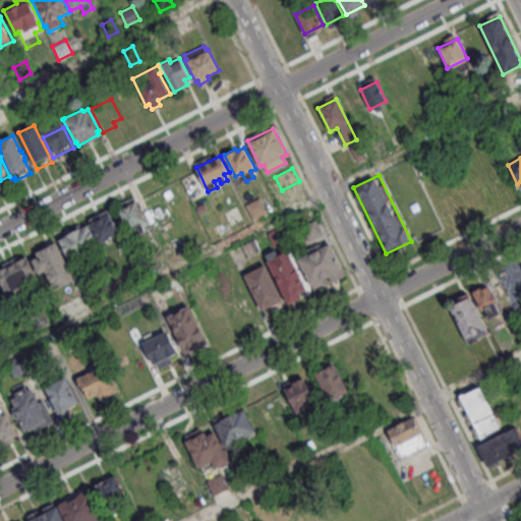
[(114,205),(132,195),(145,221),(140,223),(145,231),(133,237),(129,229),(126,231),(114,205)]
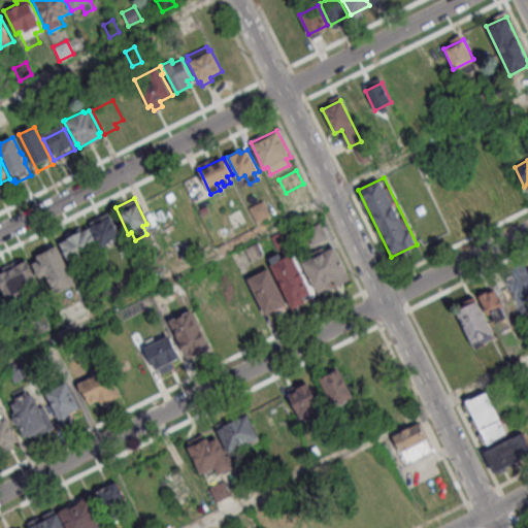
[(248,205),(263,198),(271,216),(255,223),(248,205)]
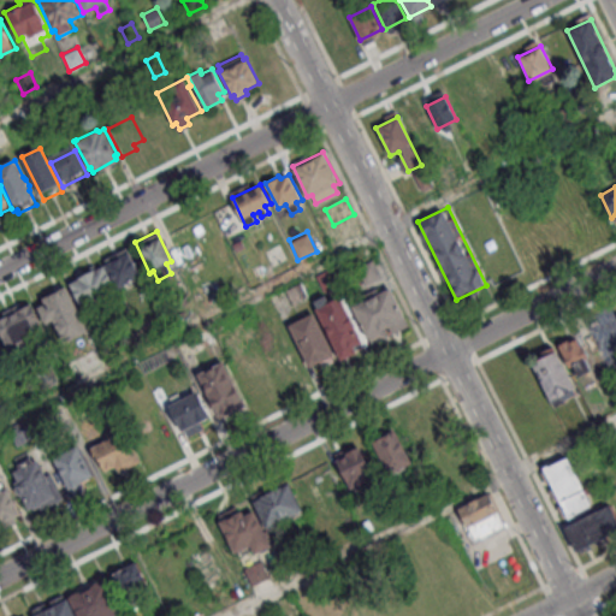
[(102,259),(128,246),(143,277),(118,290),(102,259)]
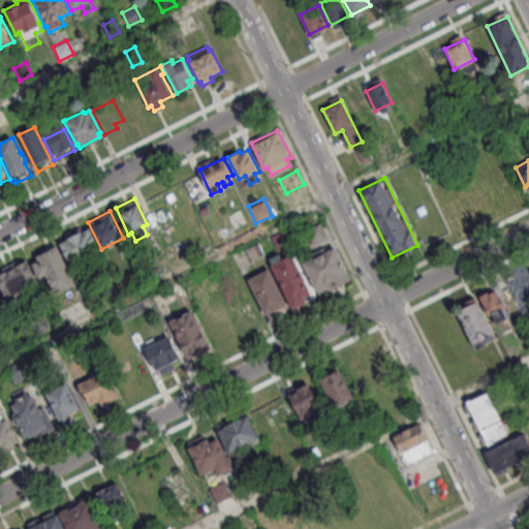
[(306,229),(318,223),(325,237),(313,244),(306,229)]
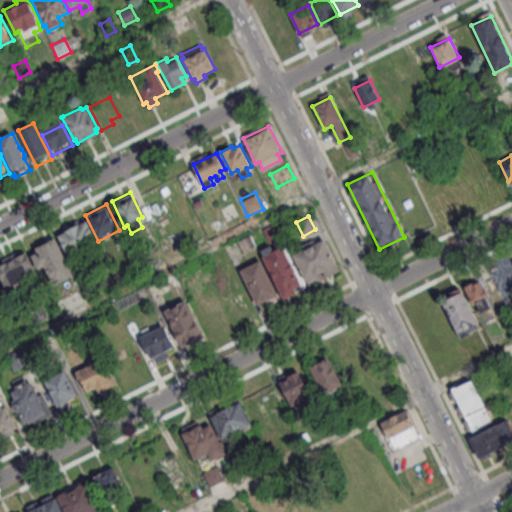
[(58,234),(86,221),(97,244),(68,257),(58,234)]
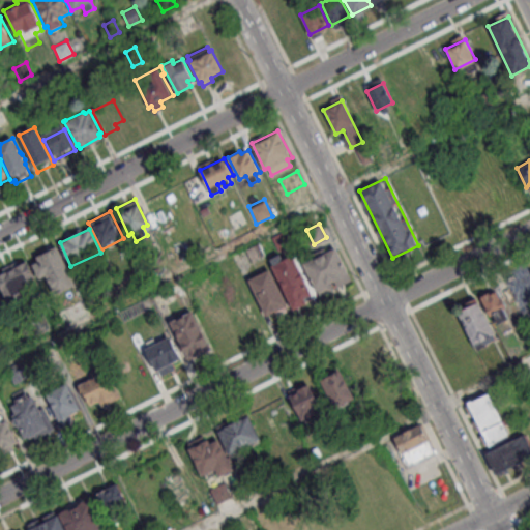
[(272,235),(286,229),(293,242),(278,248),(272,235)]
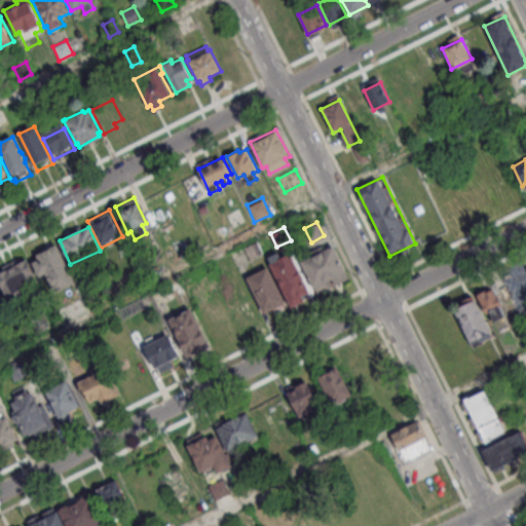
[(33,260),(38,258),(36,255),(55,245),(74,282),(57,291),(48,274),(41,277),(33,260)]
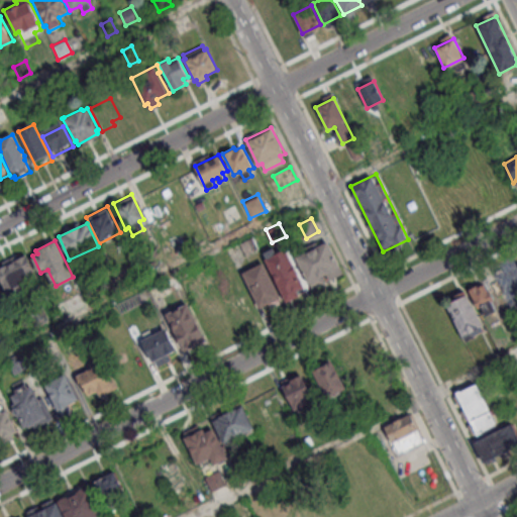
[(296,255),(303,252),(301,248),(316,241),(317,245),(327,240),(341,267),(337,269),(339,273),(332,277),(329,270),(320,275),(323,281),(314,285),(312,281),(309,282),(296,255)]
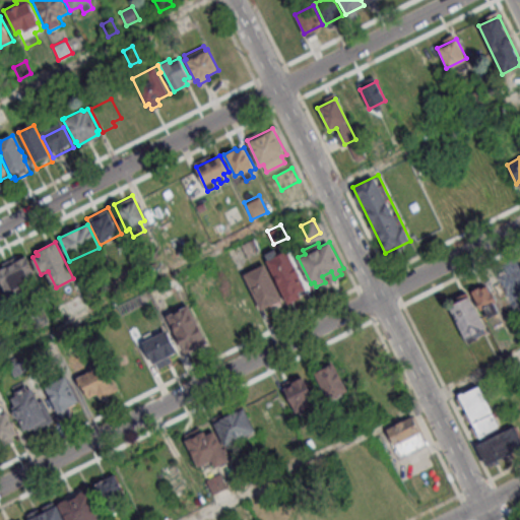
[(266,260),(268,259),(266,254),(273,251),(276,256),(286,251),(305,287),(299,290),(300,298),(287,303),(266,260)]
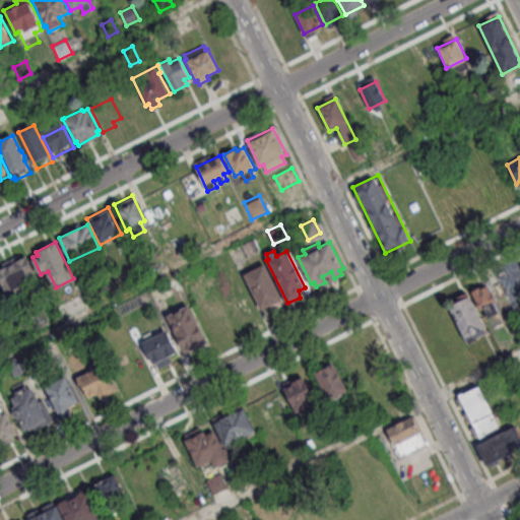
[(0,278),(0,268),(5,266),(3,263),(10,260),(11,263),(26,256),(40,283),(9,298),(0,278)]
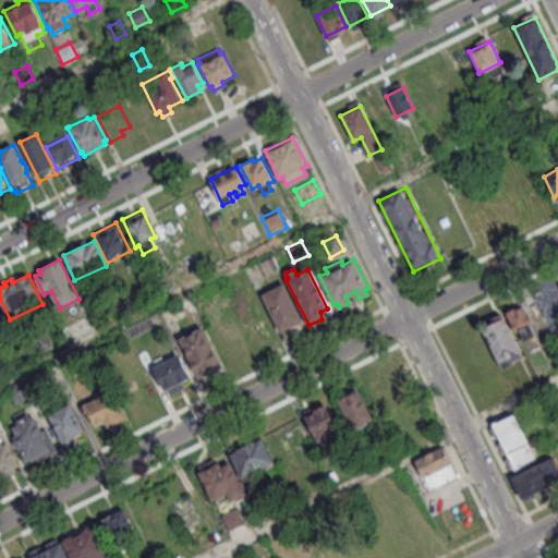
[(259,293),(283,281),(303,320),(300,323),(302,327),(293,331),(291,327),(279,332),(259,293)]
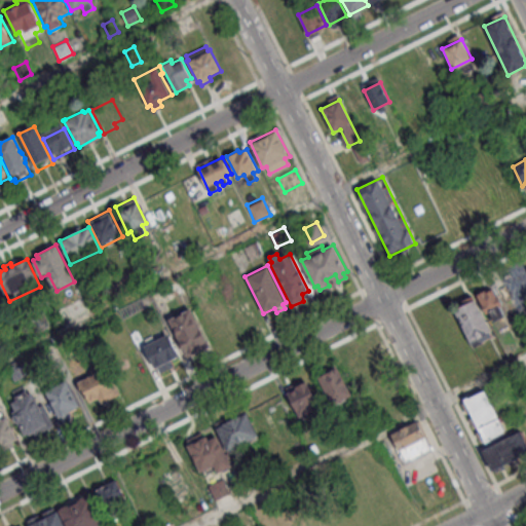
[(508,279),(525,270),(525,294),(517,299),(508,279)]
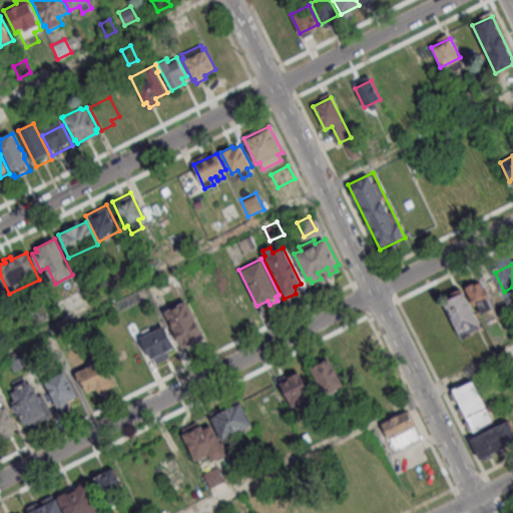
[(465,287),(482,279),(491,298),(474,306),(465,287)]
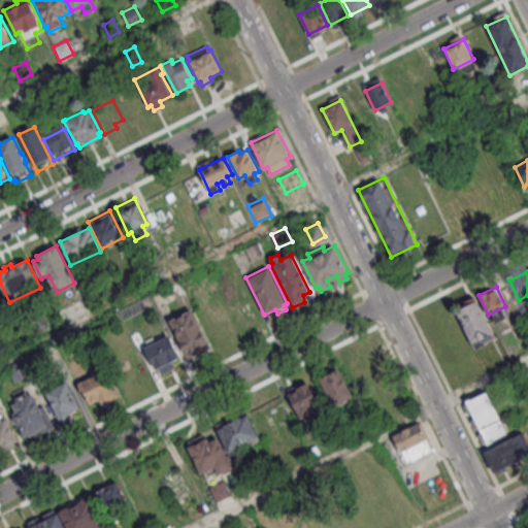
[(474,349),(454,306),(474,296),(495,338),(474,349)]
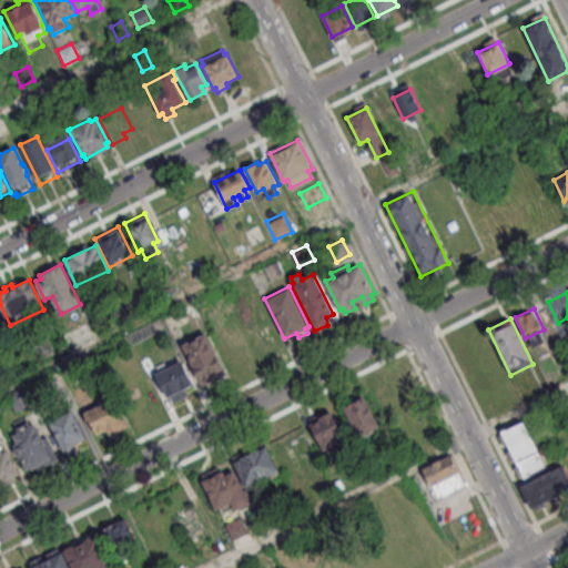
[(182,343),(206,331),(224,368),(200,381),(182,343)]
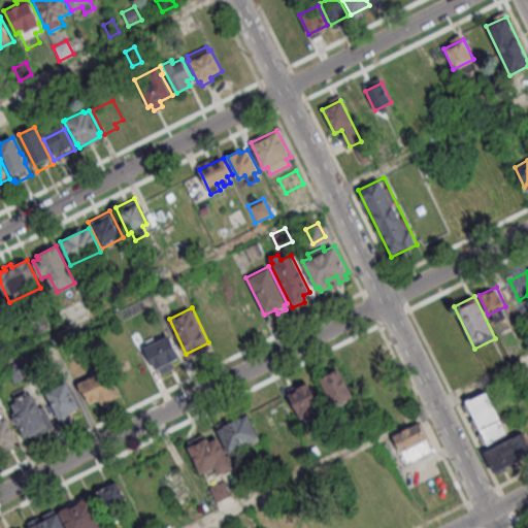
[(142,344),(170,331),(183,357),(171,362),(174,367),(161,374),(158,368),(155,370),(142,344)]
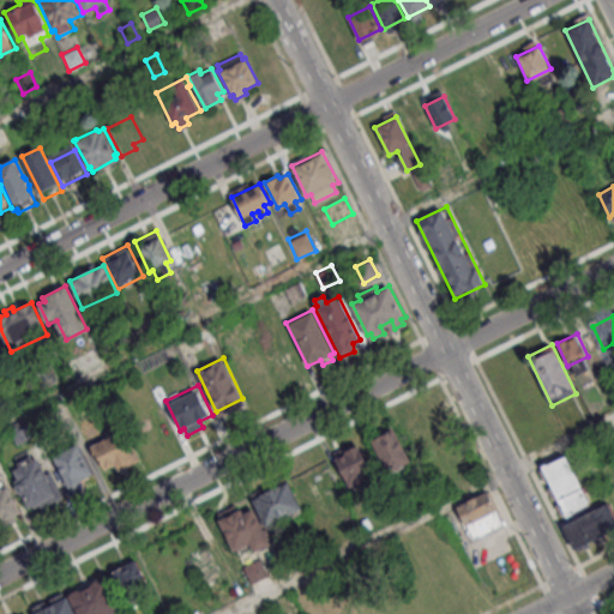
[(88,441),(125,421),(140,451),(136,453),(138,459),(118,470),(114,464),(103,470),(88,441)]
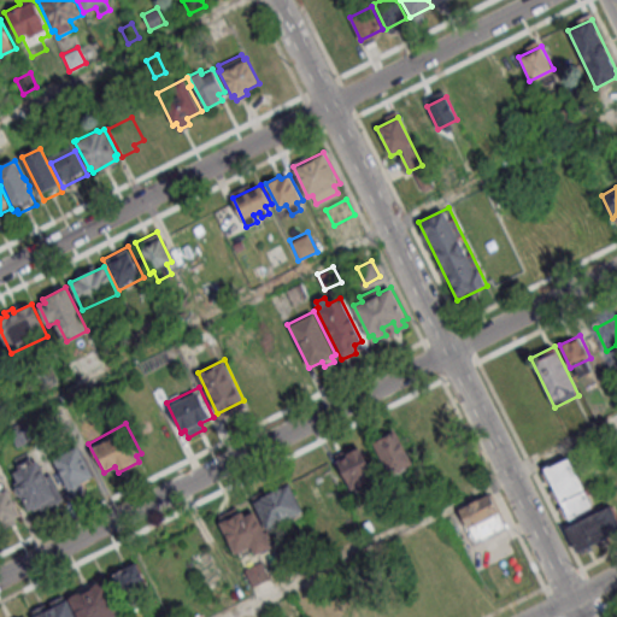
[(370,440),(397,427),(416,464),(391,477),(370,440)]
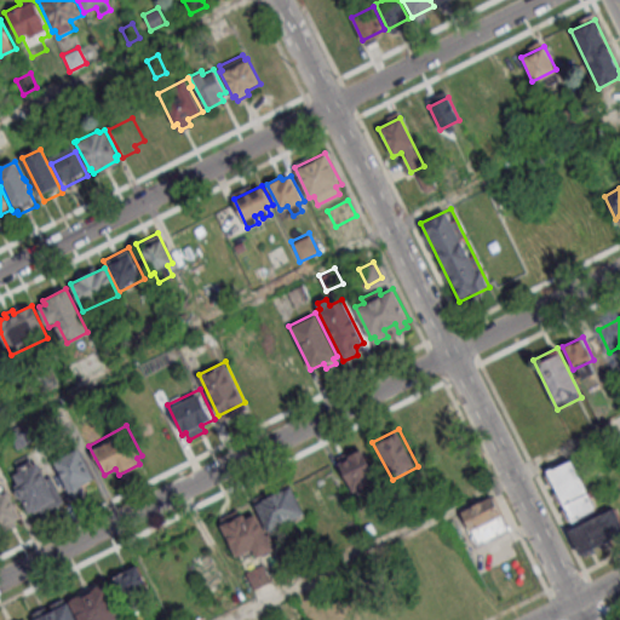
[(53,459),(79,446),(96,478),(70,492),(53,459)]
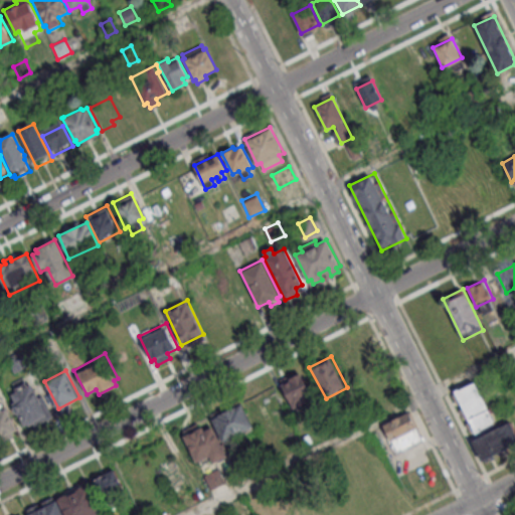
[(278,383),(301,372),(314,400),(291,411),(278,383)]
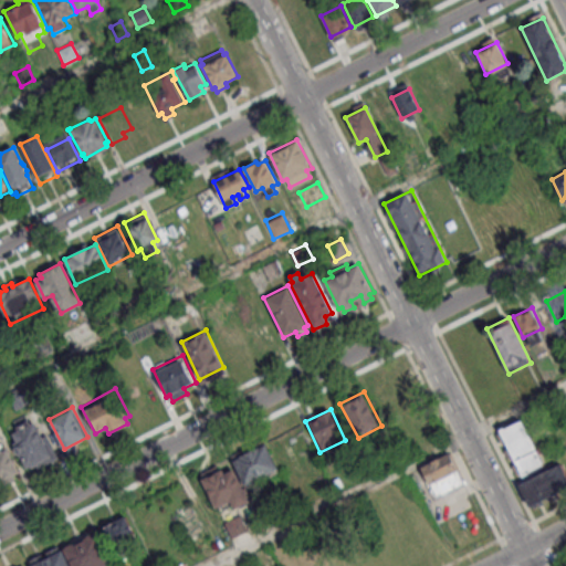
[(11,432),(18,429),(13,421),(24,417),(29,425),(35,422),(42,437),(48,435),(60,459),(37,470),(34,465),(31,467),(30,464),(25,465),(21,458),(14,454),(11,448),(14,446),(12,441),(16,440),(11,432)]
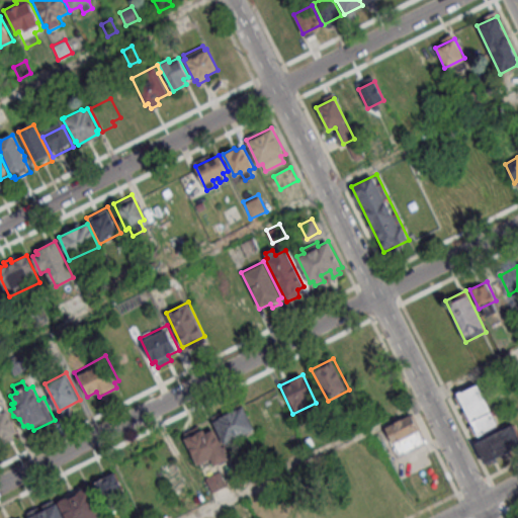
[(457,393),(477,382),(498,425),(478,434),(457,393)]
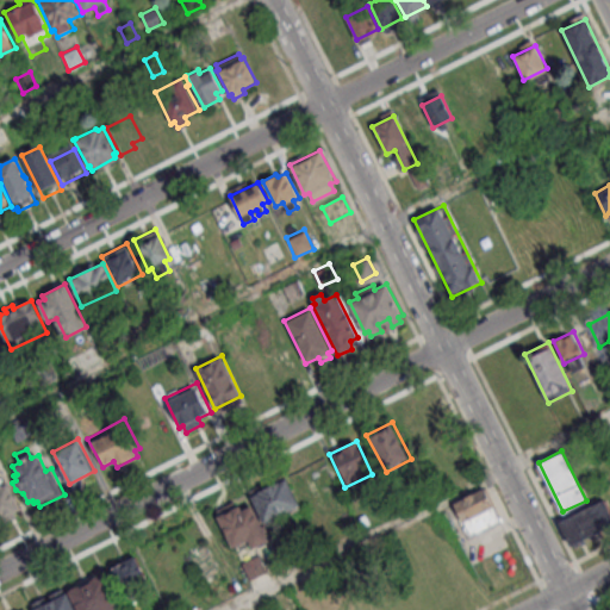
[(250,496),(284,478),(298,505),(265,522),(250,496)]
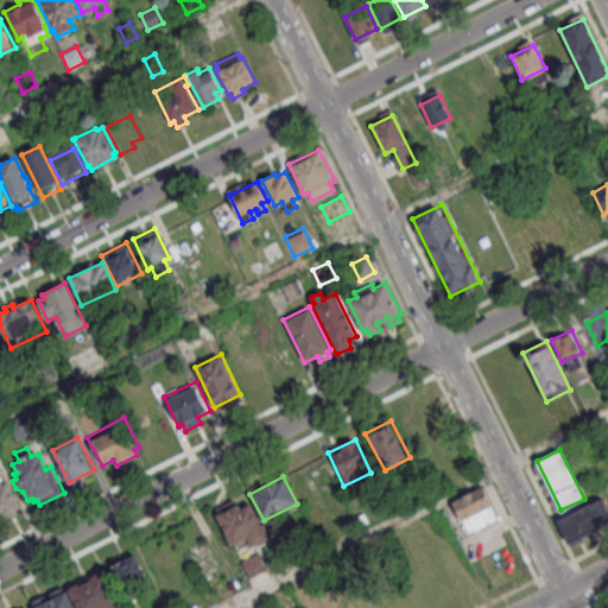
[(0,483),(8,480),(20,506),(14,510),(17,515),(2,523),(0,515),(0,483)]
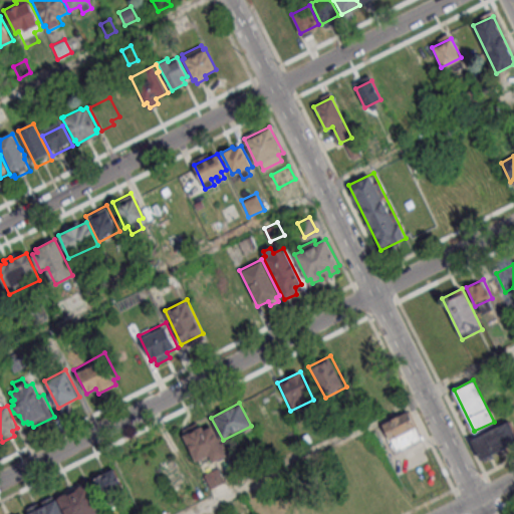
[(381,424),(408,411),(421,440),(395,452),(381,424)]
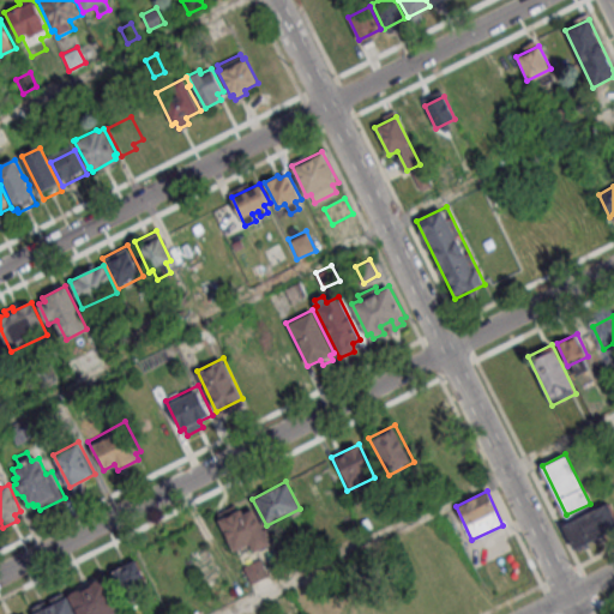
[(561,525),(606,503),(613,519),(613,528),(572,548),(561,525)]
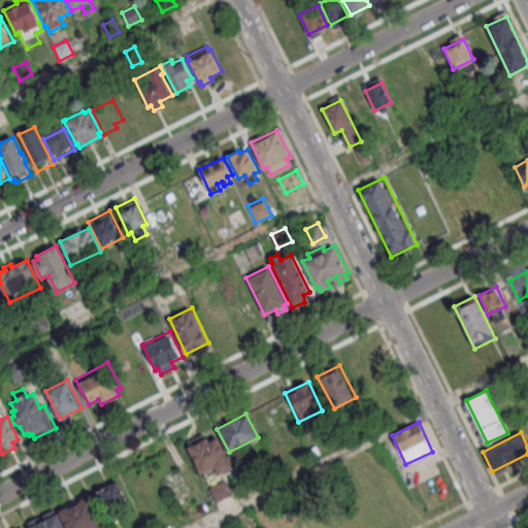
[(187,446),(207,435),(210,441),(219,437),(232,466),(219,473),(216,467),(200,474),(187,446)]
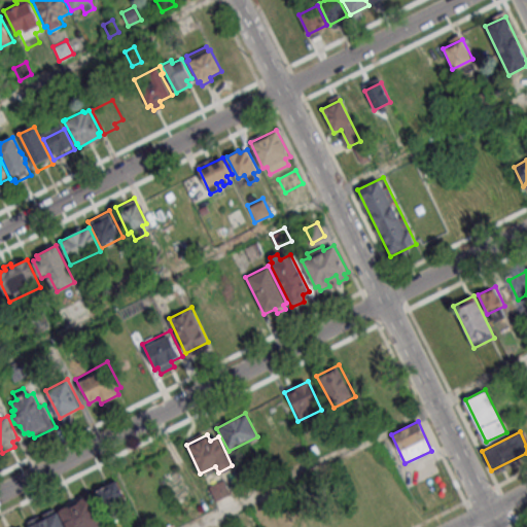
[(95,489),(114,480),(128,506),(108,517),(95,489)]
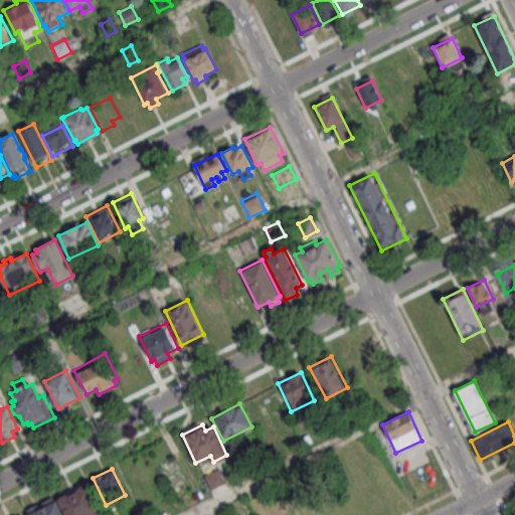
[(210,490),(225,483),(219,469),(204,475),(210,490)]
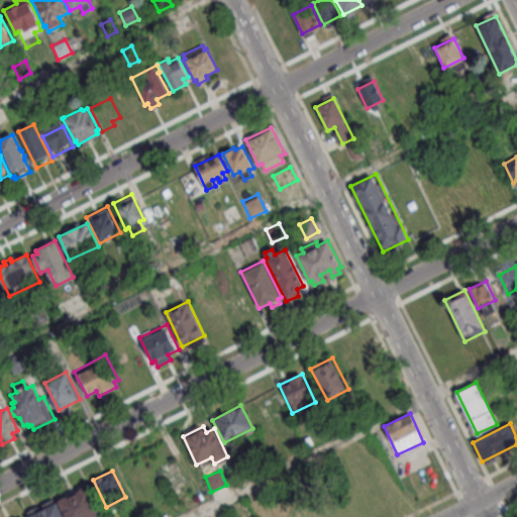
[(65,516),(57,500),(88,484),(103,513),(95,516),(65,516)]
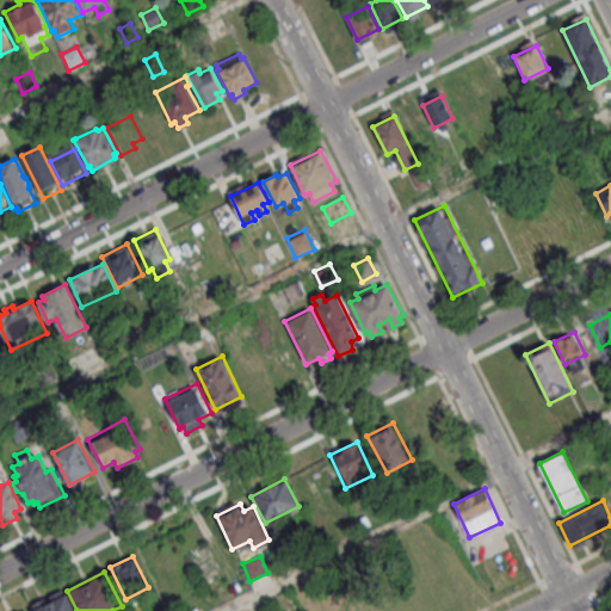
[(31,610),(30,609),(67,591),(76,610),(31,610)]
